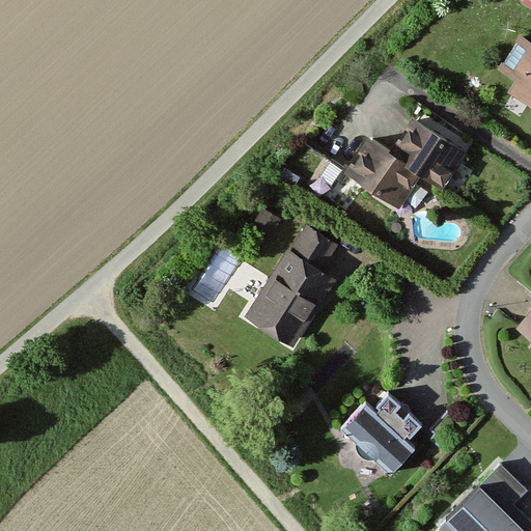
[(530,0),(522,0),(519,5),(530,12),(530,0)]
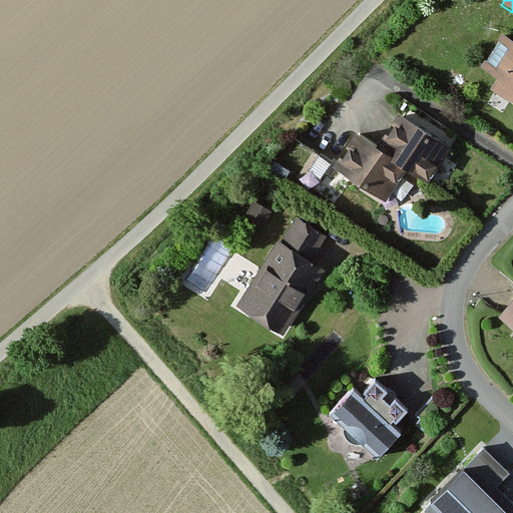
[(512,43),(498,34),(476,70),(494,80),(487,91),(512,106),(512,43)]
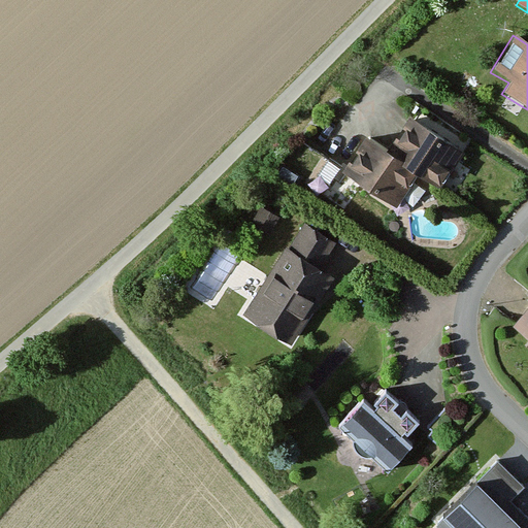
[(438,137),(407,118),(385,154),(416,172),(437,187),(460,151),(438,137)]
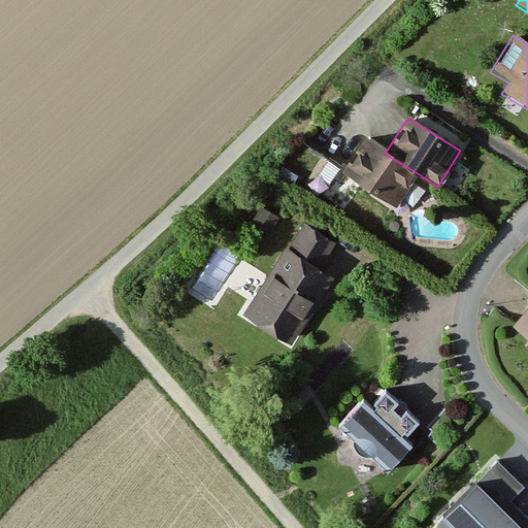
[(416,172),(385,154),(360,138),(338,174),(393,208),(416,172)]
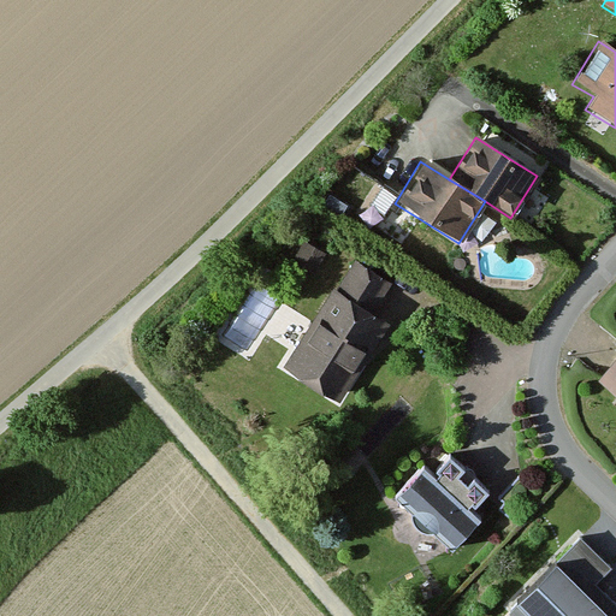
[(321,255),(300,243),(289,265),(311,276),(321,255)]
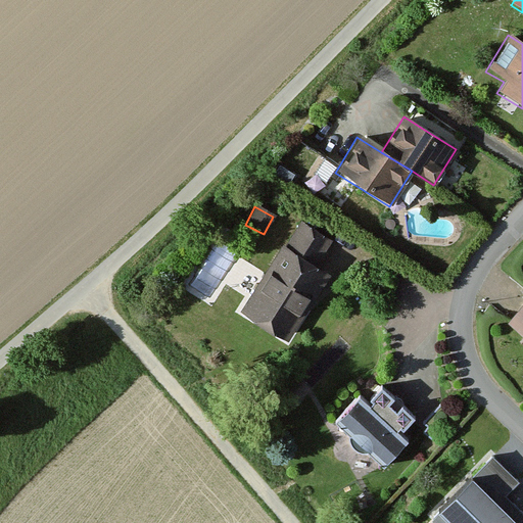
[(255,293),(251,291),(237,316),(286,344),(326,278),(312,270),(328,243),(296,225),(283,248),(279,246),(265,271),(269,274),(255,293)]
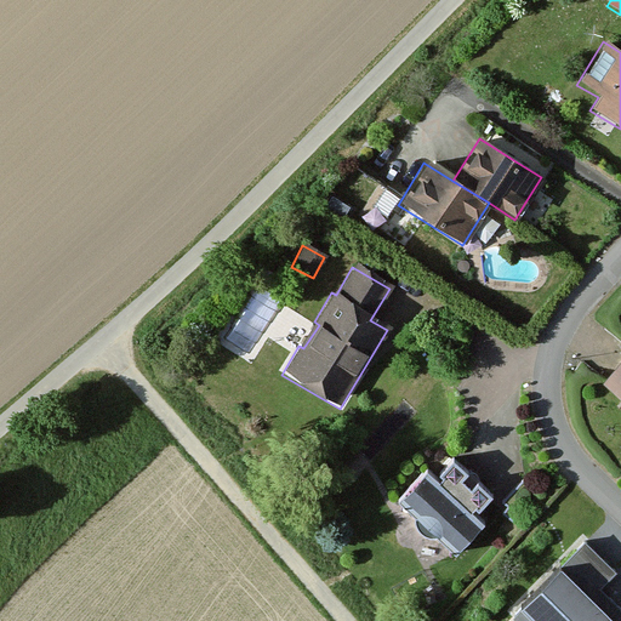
[(620,368),(609,385),(620,394),(620,368)]
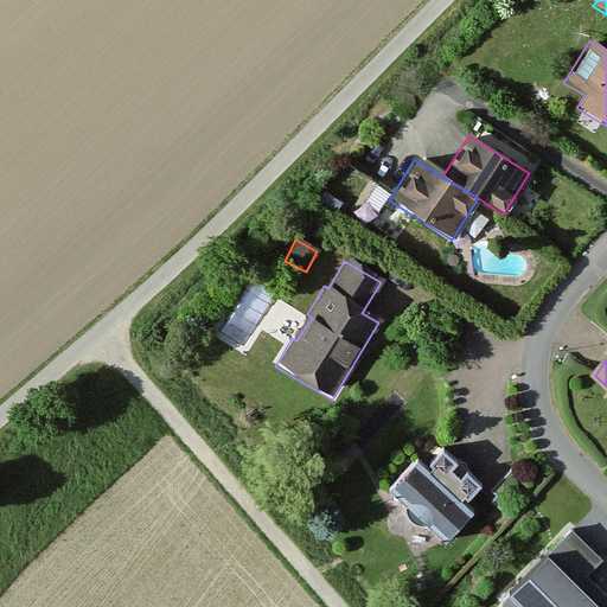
[(422,471),(413,461),(385,491),(443,544),(471,515),(460,504),(475,489),(464,478),(459,484),(446,472),(452,465),(439,453),(422,471)]
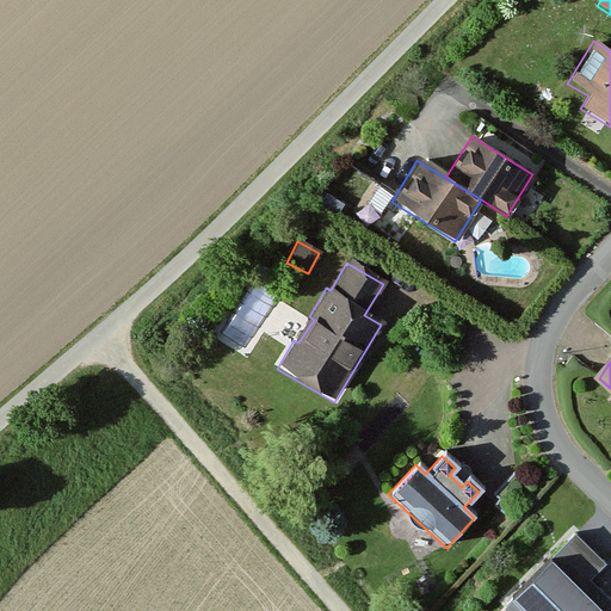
[(596,562),(571,538),(499,610),(604,610),(574,582),(596,562)]
